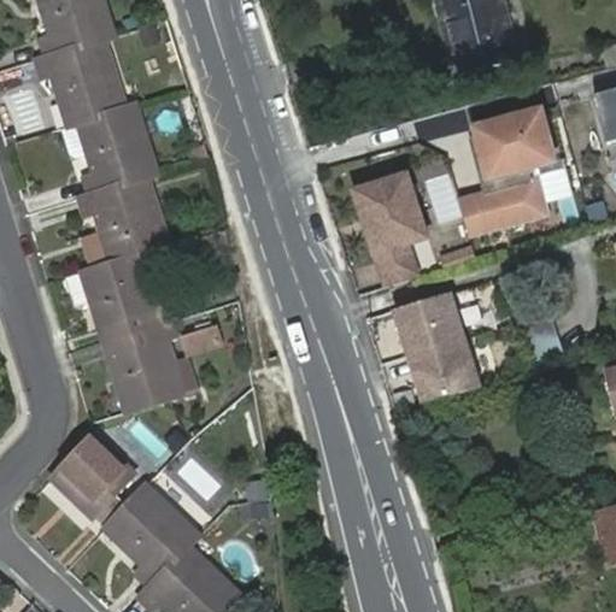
[(100,36),(111,33),(99,0),(35,0),(47,35),(37,37),(44,54),(100,36)]
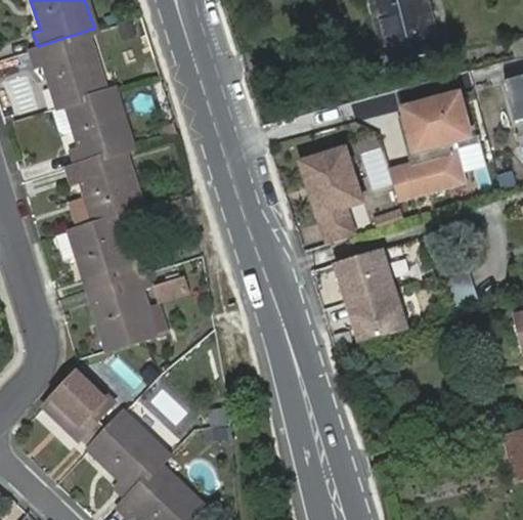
[(372,0),(386,59),(439,47),(427,0),(372,0)]
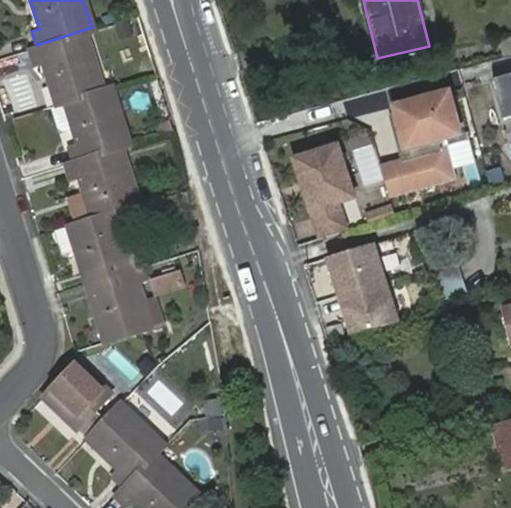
[(36,45),(28,47),(32,63),(40,60),(53,102),(61,100),(101,88),(83,30),(36,45)]
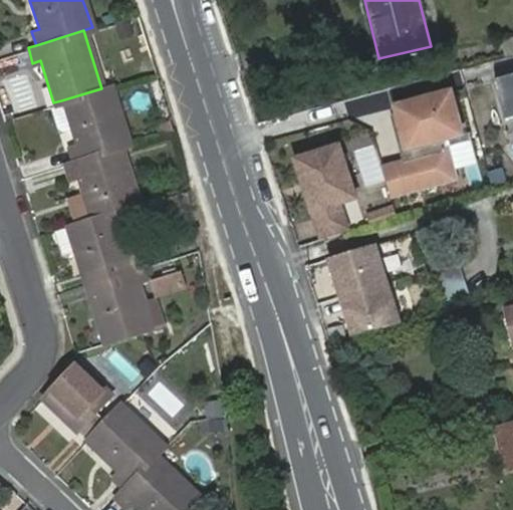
[(505,53),(512,50),(512,34),(500,38),(505,53)]
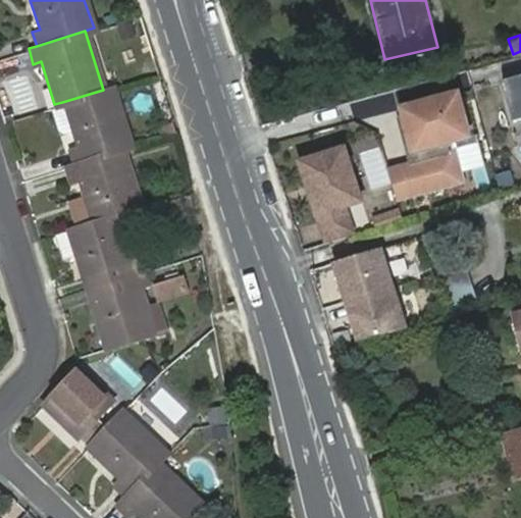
[(513,121),(520,118),(520,73),(502,79),(513,121)]
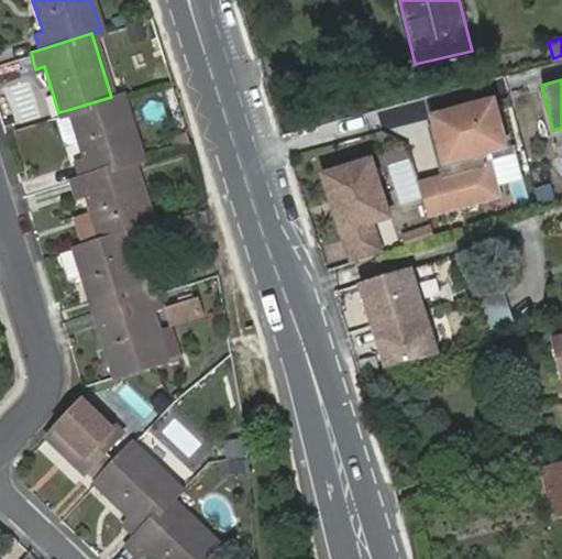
[(130,159),(140,155),(121,94),(111,97),(67,110),(80,154),(73,157),(78,174),(130,159)]
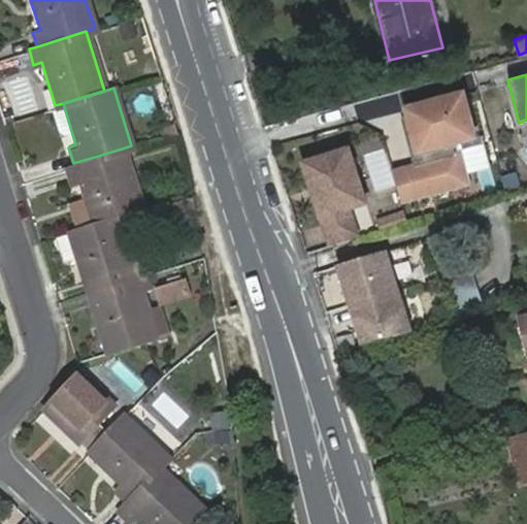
[(405,105),(416,146),(420,145),(424,159),(420,160),(393,167),(401,198),(468,181),(457,139),(475,134),(464,90),(405,105)]
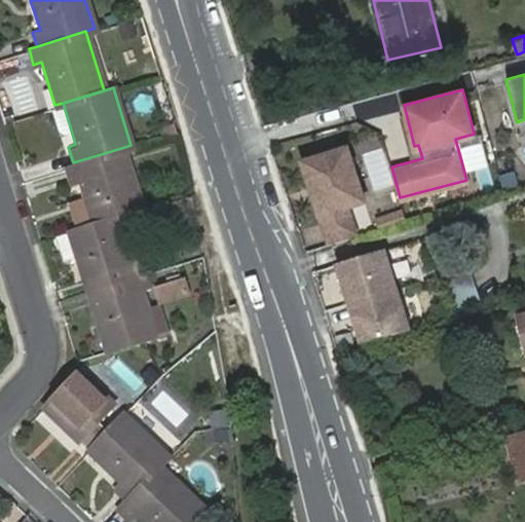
[(346,142),(297,158),(325,244),(358,233),(349,209),(367,202),(346,142)]
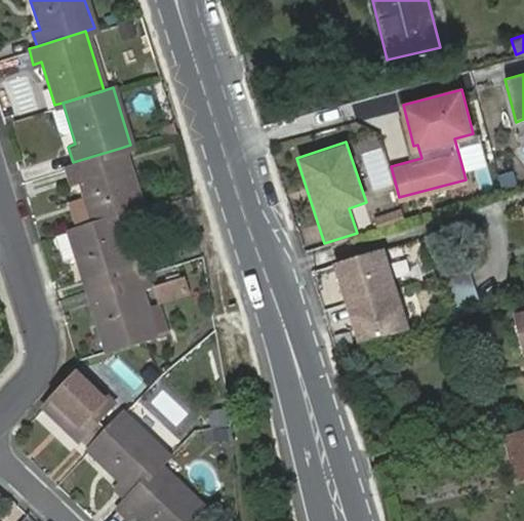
[(73,162),(65,164),(69,181),(77,177),(91,223),(118,213),(140,207),(121,148),(73,162)]
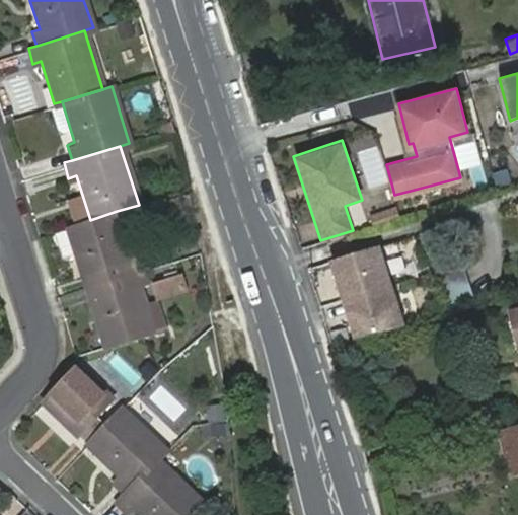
[(374,221),(399,216),(397,205),(372,210),(374,221)]
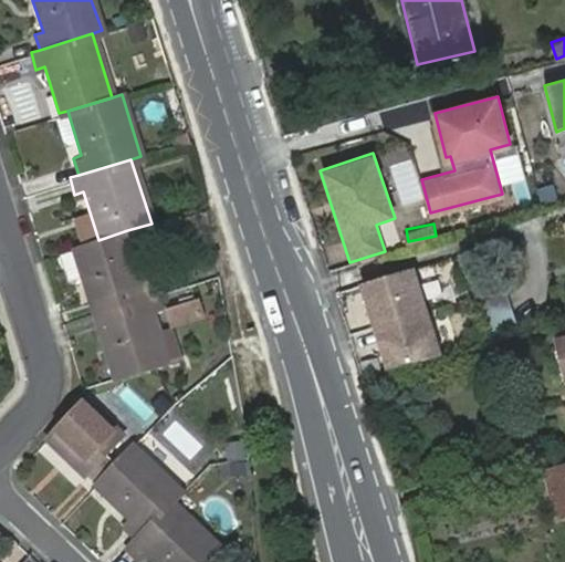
[(98,240),(73,247),(94,312),(123,303),(118,289),(143,281),(127,230),(98,240)]
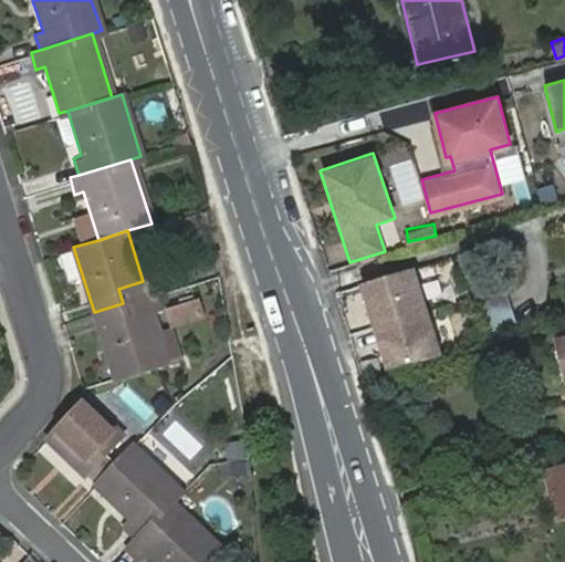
[(410,266),(362,281),(375,323),(425,309),(410,266)]
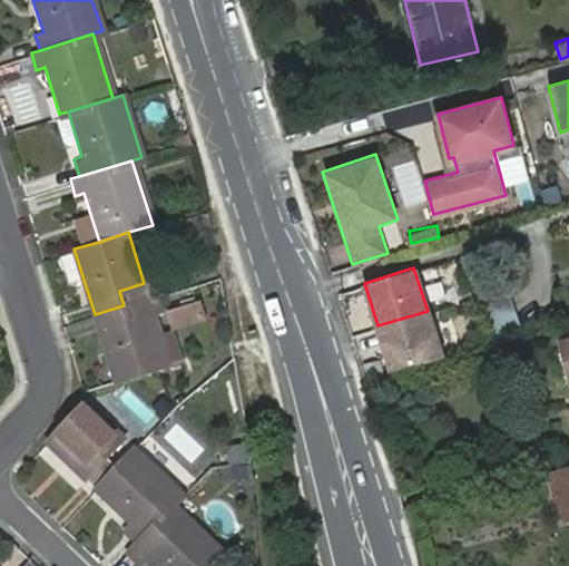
[(499,328),(521,319),(511,296),(490,305),(499,328)]
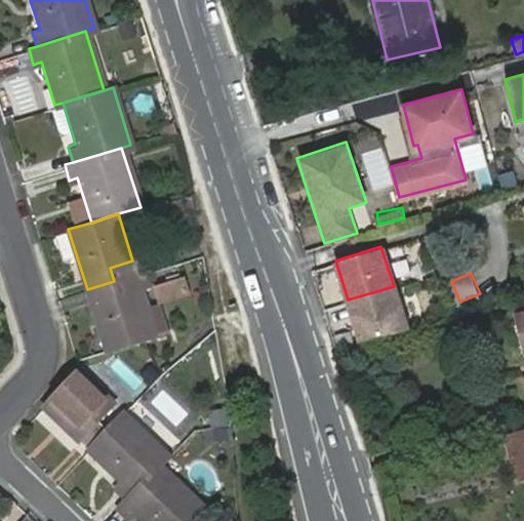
[(114,281),(87,289),(106,349),(155,334),(140,288),(117,294),(114,281)]
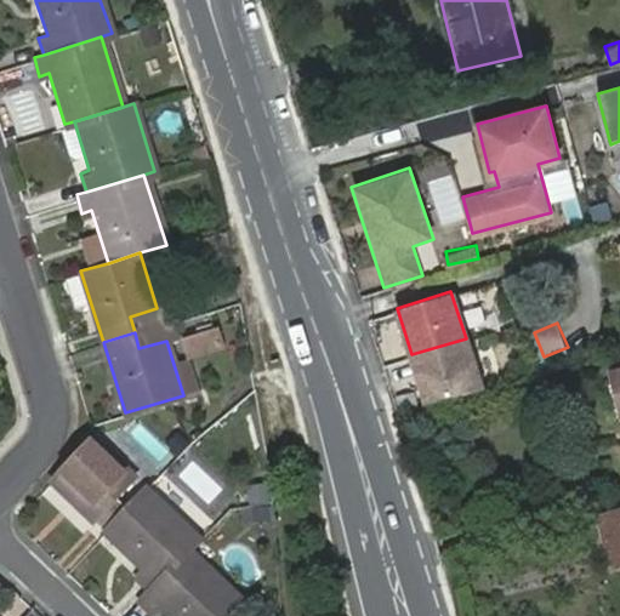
[(466,338),(411,354),(427,400),(481,387),(466,338)]
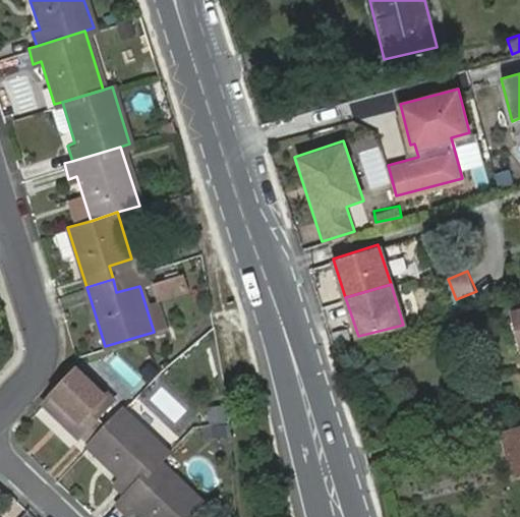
[(111,395),(76,362),(42,400),(87,442),(106,421),(94,412),(111,395)]
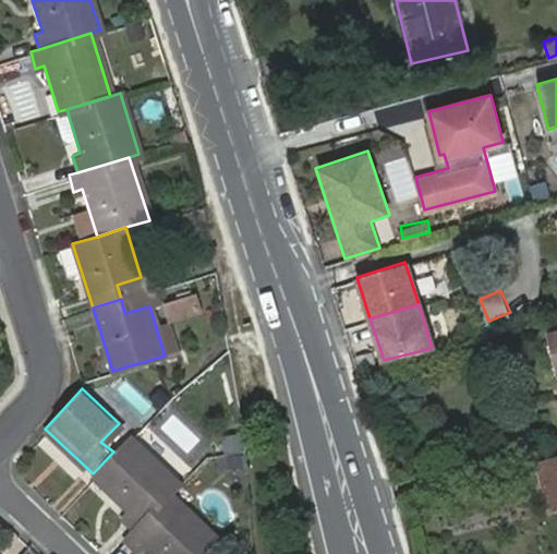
[(170,490),(179,480),(130,434),(113,452),(93,473),(130,509),(123,517),(134,527),(170,490)]
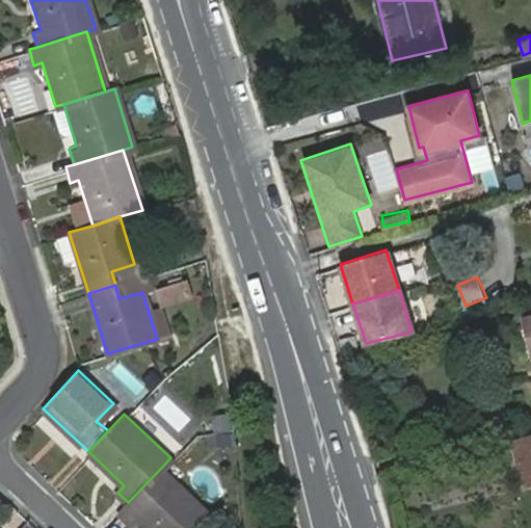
[(530,434),(514,440),(523,477),(530,475),(530,434)]
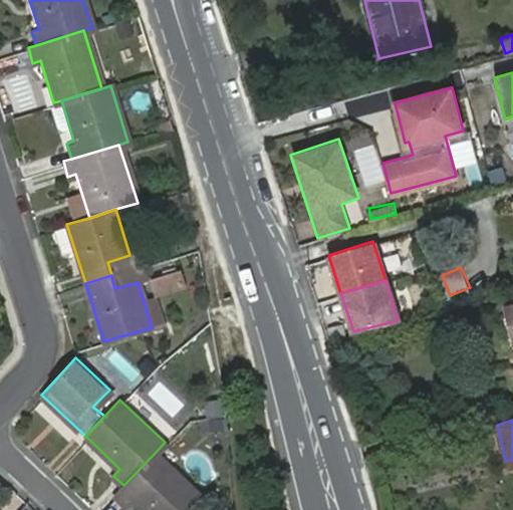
[(123,485),(115,494),(125,504),(132,499),(144,509),(183,509),(200,493),(157,451),(123,485)]
